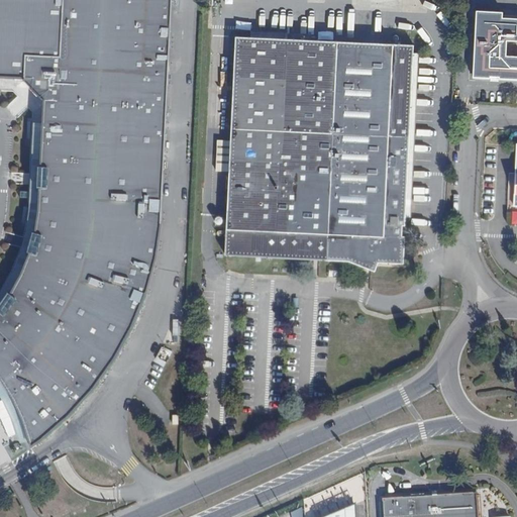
[(0,0),(0,78),(22,79),(44,102),(39,233),(25,268),(9,300),(0,310),(0,379),(7,389),(22,417),(31,446),(66,419),(101,381),(122,347),(138,313),(150,281),(161,240),(172,0),(0,0)]
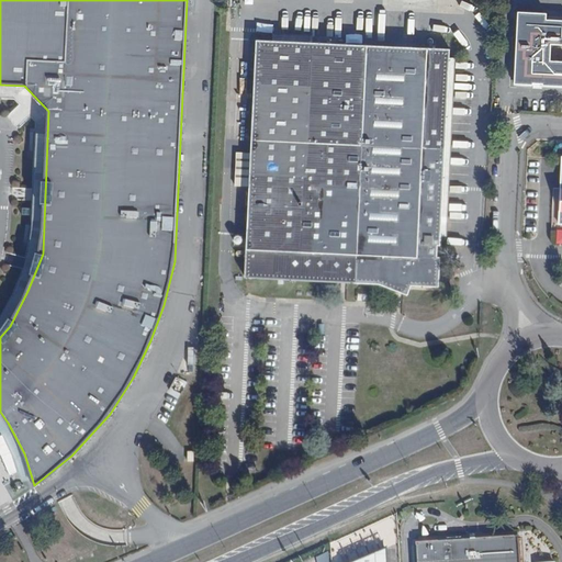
[(561,60),(551,60),(551,45),(561,44),(561,20),(547,19),(548,13),(518,11),(515,83),(534,85),(534,79),(543,79),(542,86),(561,86),(561,60)]
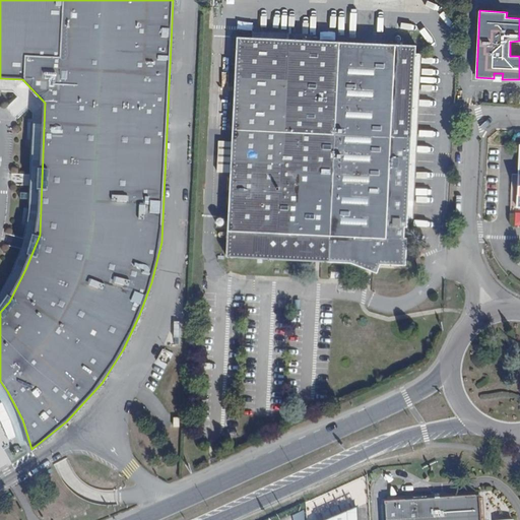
[(415,46),(238,37),(226,256),(348,262),(377,272),(380,264),(405,264),(406,238),(404,238),(404,226),(407,226),(407,218),(412,218),(420,54),(415,54),(415,46)]
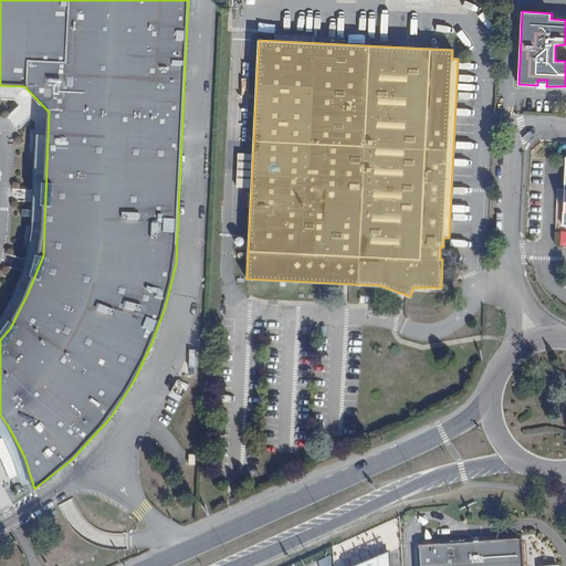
[(546,90),(546,86),(547,80),(537,80),(537,85),(537,88),(546,90)]
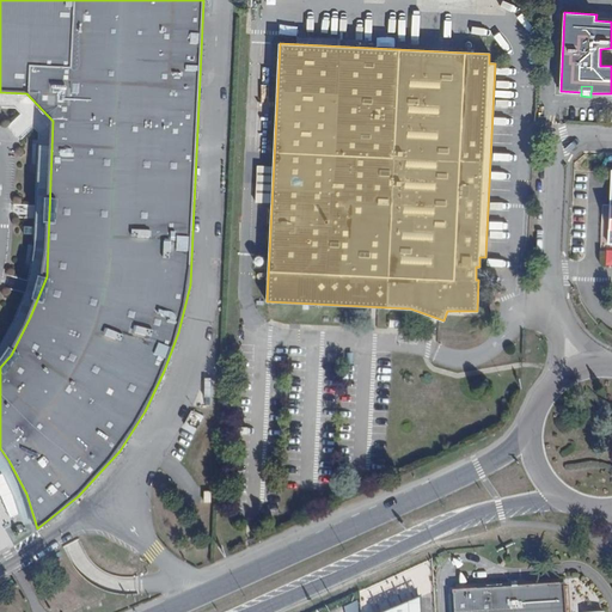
[(564,611),(563,585),(452,591),(453,611),(564,611)]
